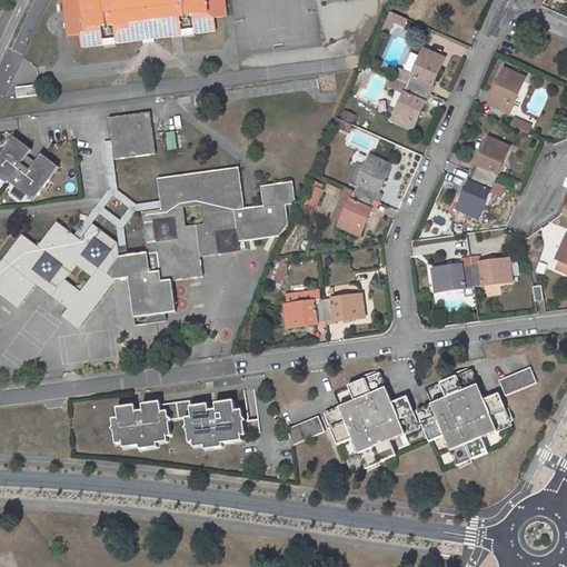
[(61,0),(65,33),(78,32),(80,46),(212,29),(211,16),(225,15),(222,0),(61,0)]
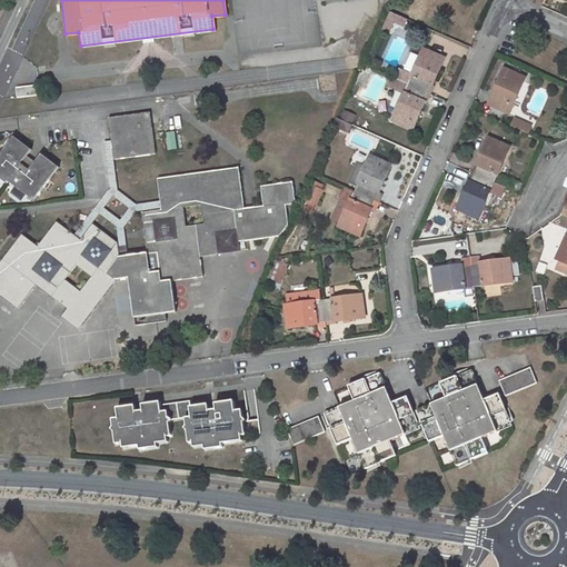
[(388,19),(398,22),(401,15),(388,9),(380,26),(385,28),(388,19)]
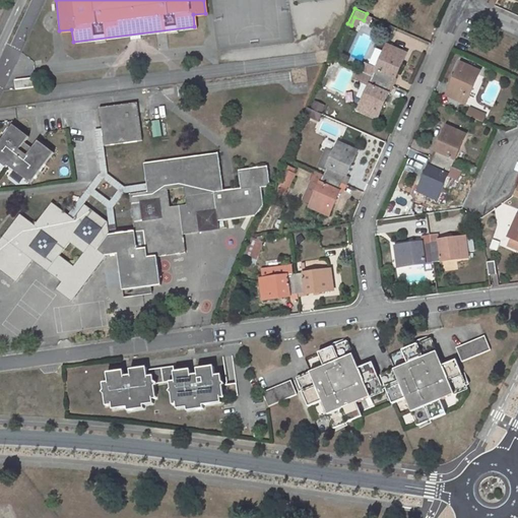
[(364,61),(360,70),(389,83),(392,75),(393,76),(404,52),(385,43),(382,50),(375,67),(367,63),(364,61)]
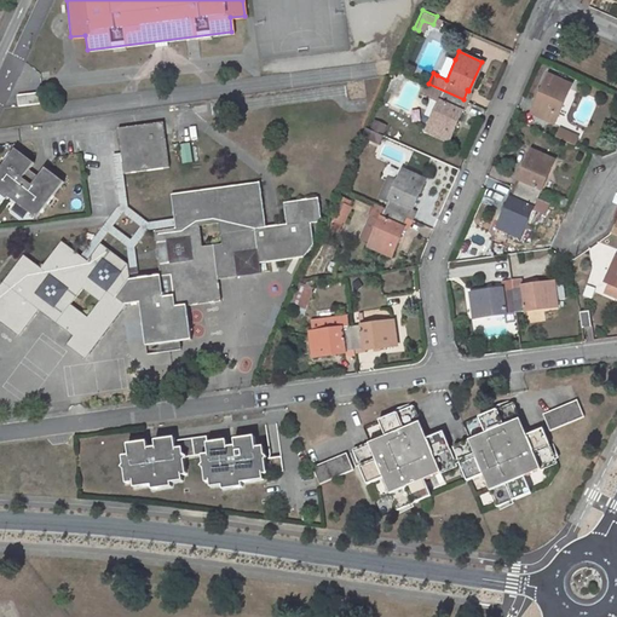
[(447,55),(437,75),(447,80),(455,59),(447,55)]
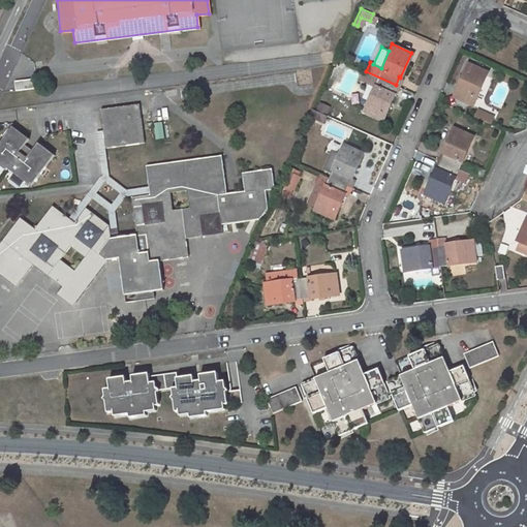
[(457,87),(454,96),(471,103),(486,70),(467,62),(456,87),(457,87)]
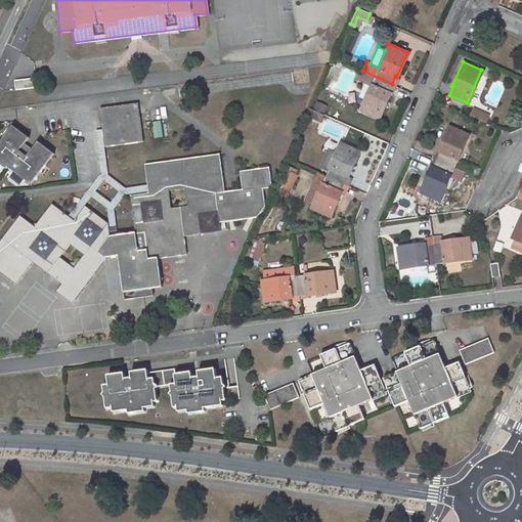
[(359,70),(356,77),(371,83),(359,109),(379,117),(390,92),(388,92),(392,84),(362,71),(359,70)]
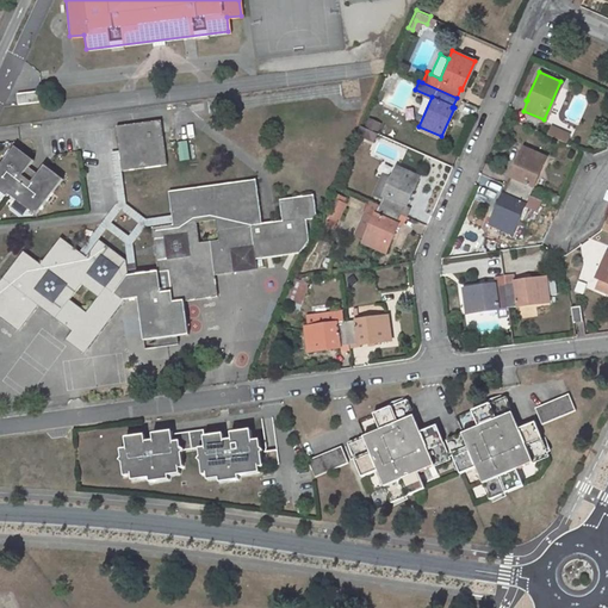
[(41,88),(16,92),(17,103),(42,99),(41,88)]
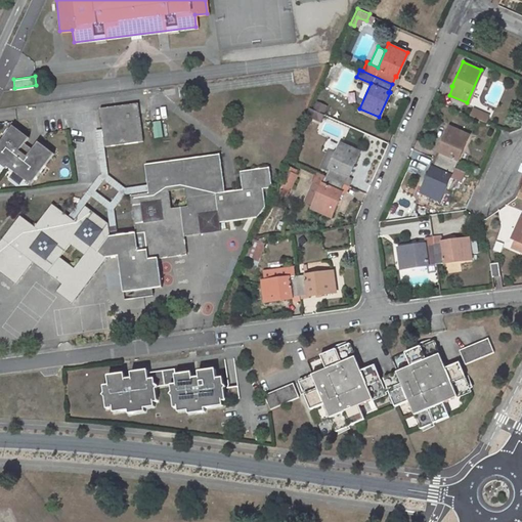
[(473,100),(468,115),(486,122),(491,109),(473,100)]
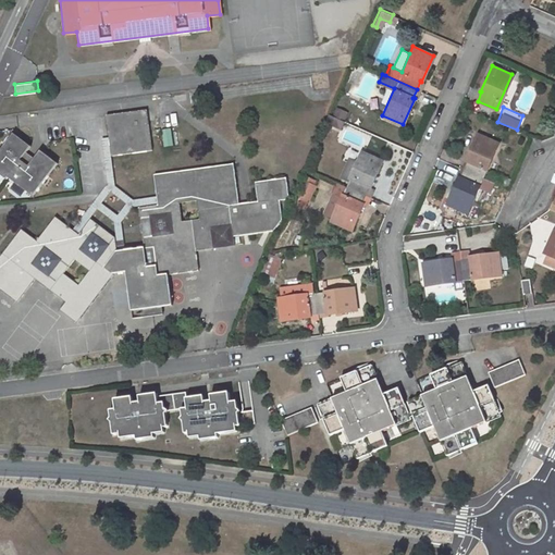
[(146,108),(105,113),(110,155),(150,149),(146,108)]
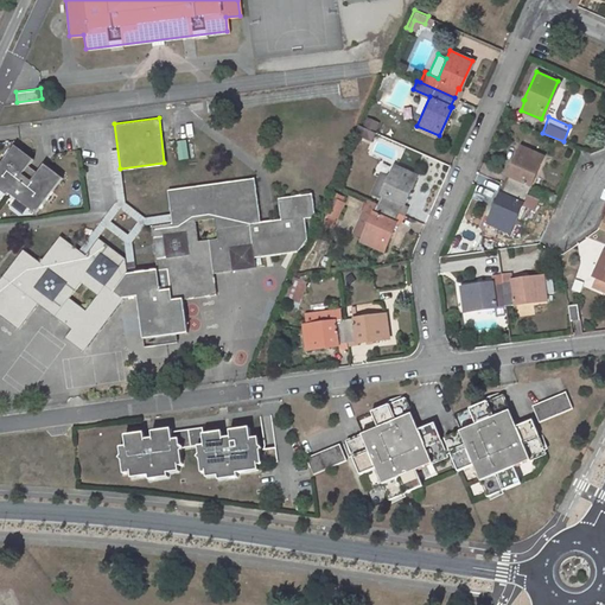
[(356,123),(352,132),(358,134),(362,126),(356,123)]
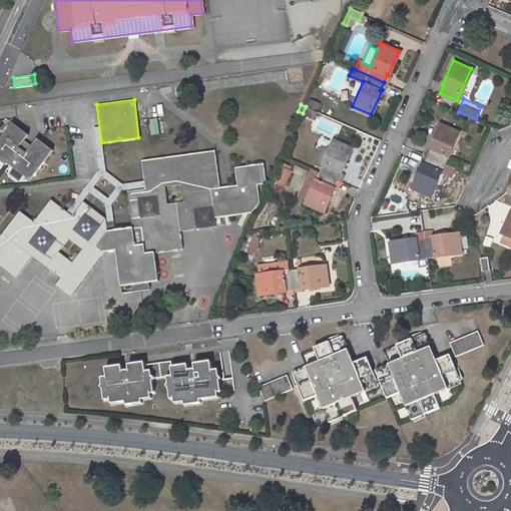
[(306,106),(303,113),(312,117),(315,110),(306,106)]
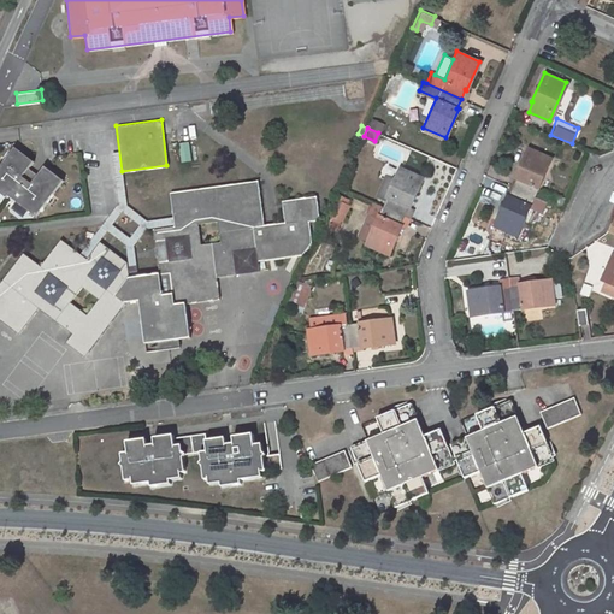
[(188,140),(178,141),(179,160),(190,159),(188,140)]
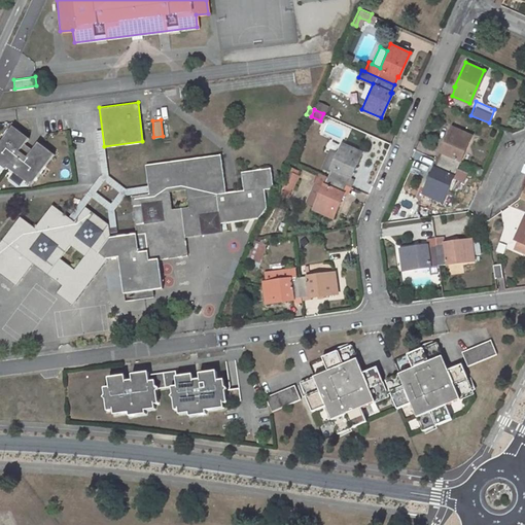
[(30,148),(23,142),(28,137),(11,125),(0,139),(0,166),(3,168),(6,166),(29,183),(53,152),(36,140),(30,148)]
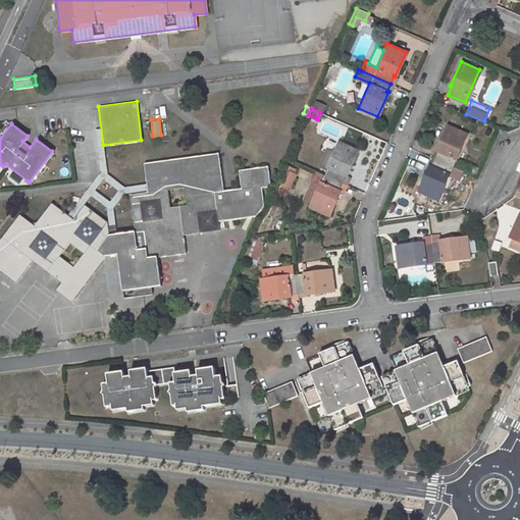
[(437,150),(433,157),(451,165),(466,133),(447,124),(435,149),(437,150)]
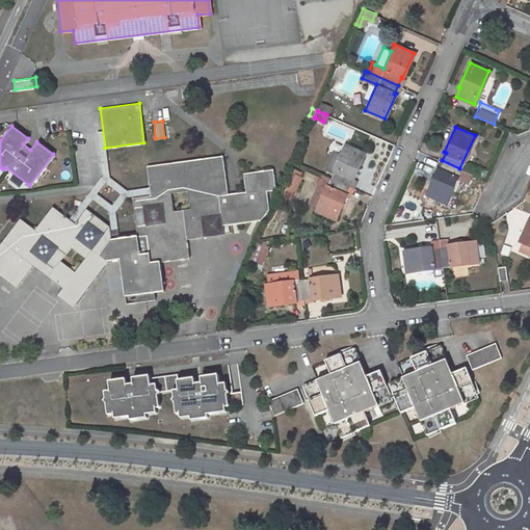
[(329,177),(348,185),(351,177),(352,178),(364,153),(344,144),(340,154),(333,151),(326,166),(334,168),(329,177)]
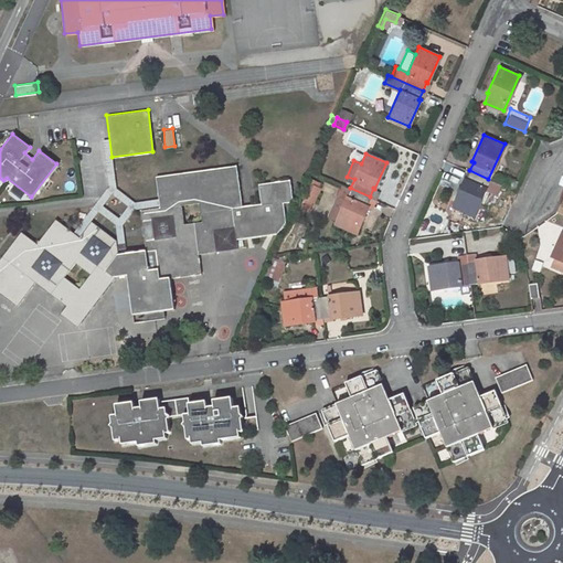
[(0,293),(16,305),(34,282),(65,305),(59,312),(76,326),(114,276),(126,274),(133,314),(162,309),(173,308),(169,276),(200,273),(197,253),(194,232),(233,226),(235,238),(276,232),(285,221),(282,202),(291,200),(288,179),(257,182),(261,203),(241,205),(235,165),(155,176),(159,206),(139,210),(146,250),(117,254),(115,238),(91,220),(78,235),(54,218),(35,243),(20,231),(0,256),(0,293)]
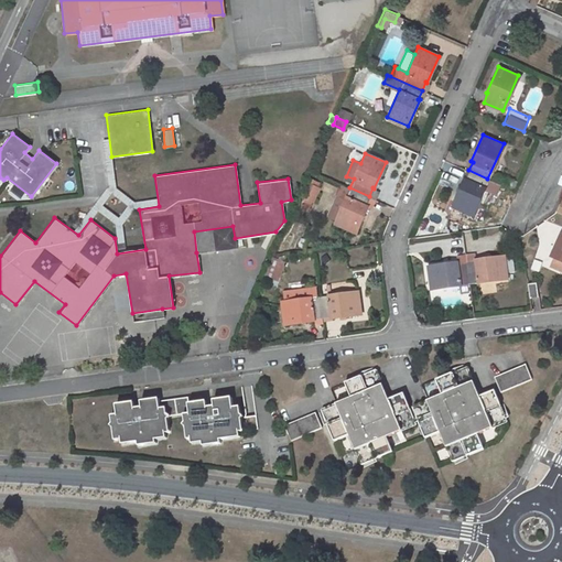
[(463,179),(452,205),(472,214),(484,187),(495,192),(499,183),(487,179),(468,170),(464,179),(463,179)]
